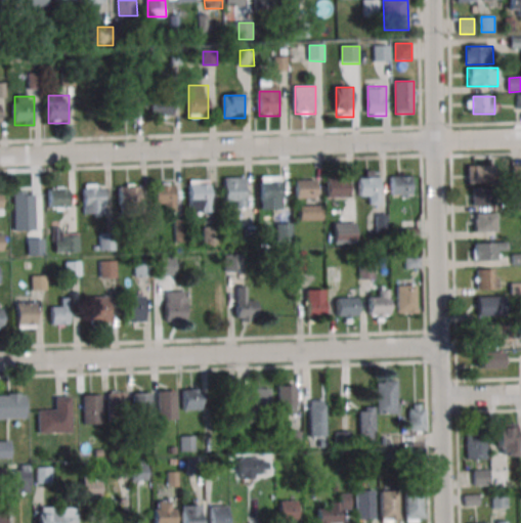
[(153,118),(174,119),(175,100),(155,99),(153,118)]
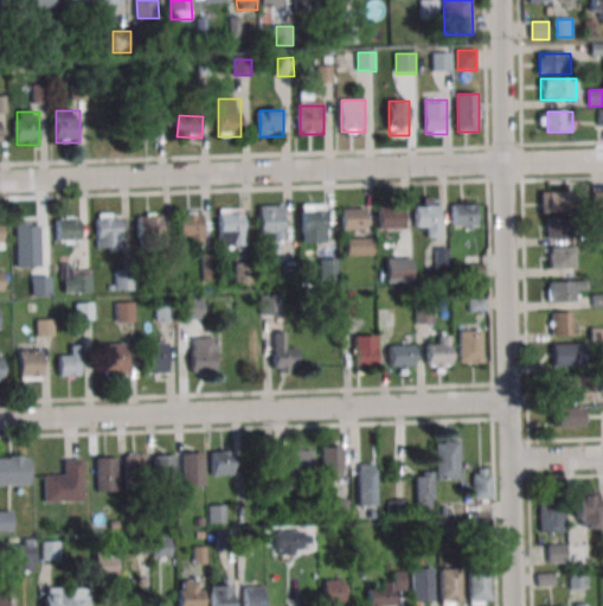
[(160,142),(160,120),(138,120),(138,142),(160,142)]
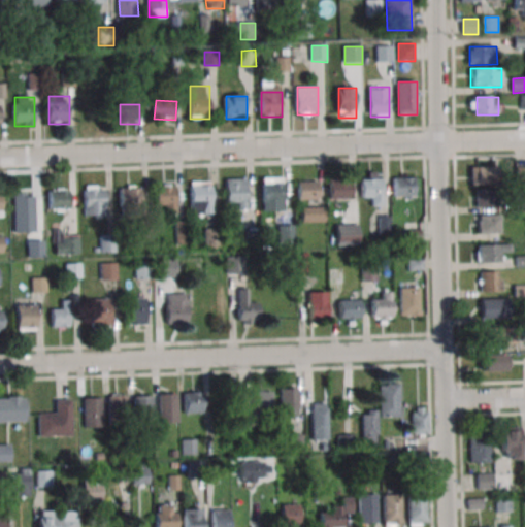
[(498,167),(472,167),(472,186),(498,186),(498,167)]
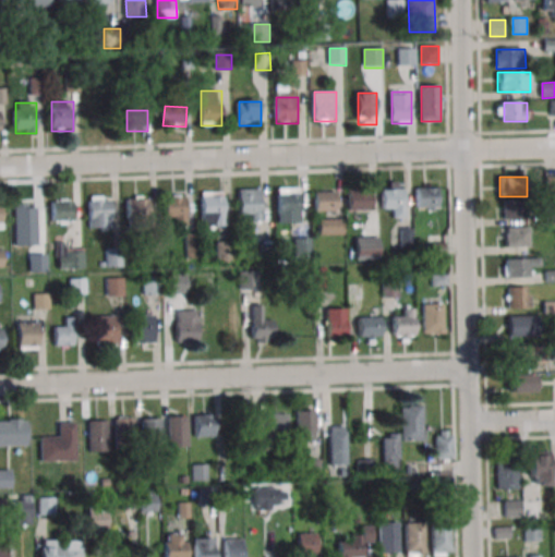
[(384,208),(396,208),(396,218),(407,218),(407,183),(384,183),(384,208)]
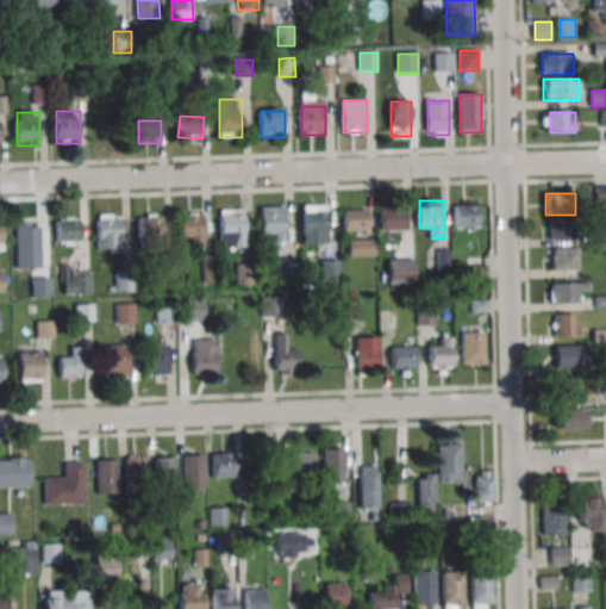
[(481,230),(481,205),(457,205),(457,230),(481,230)]
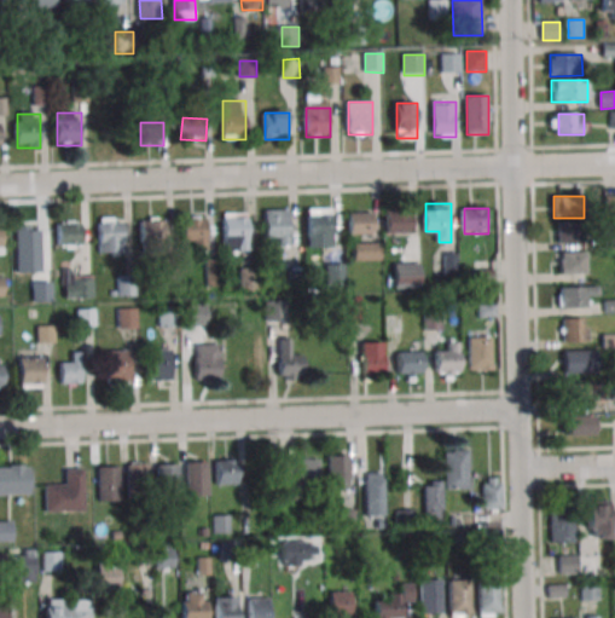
[(309,209),(309,248),(334,248),(334,209),(309,209)]
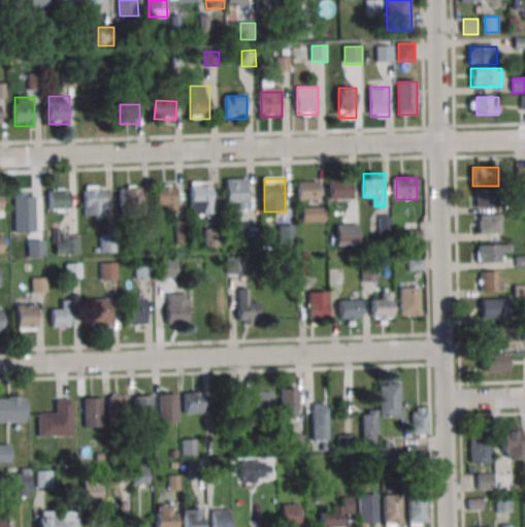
[(249,209),(249,179),(228,179),(228,209),(249,209)]
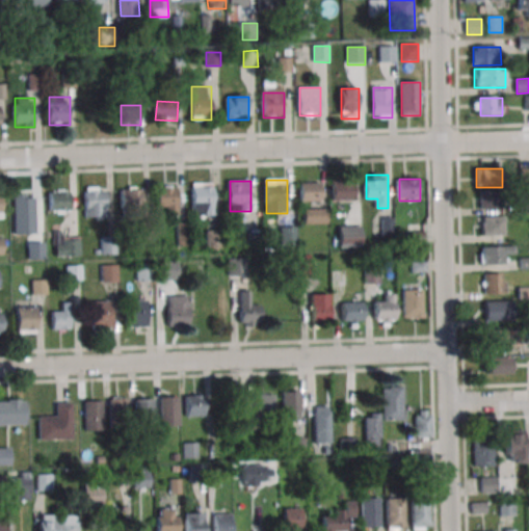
[(334,202),(354,202),(354,182),(334,182),(334,202)]
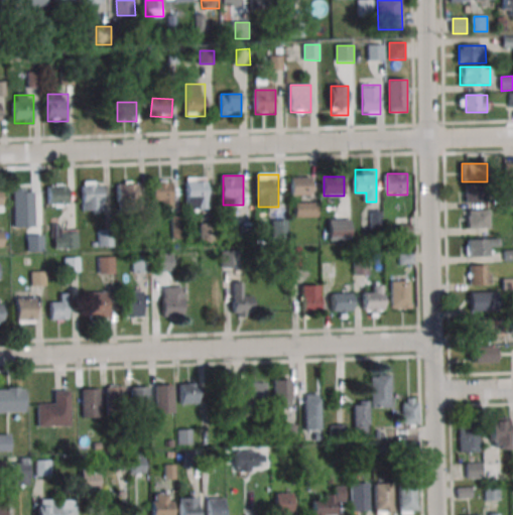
[(312,177),(293,177),(293,196),(312,196),(312,177)]
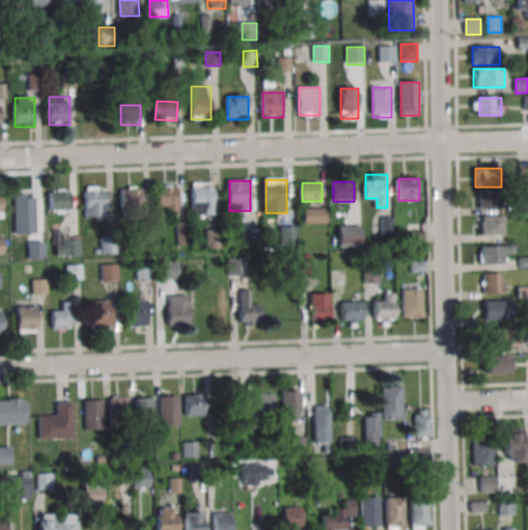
[(194,217),(214,217),(214,184),(194,184),(194,217)]
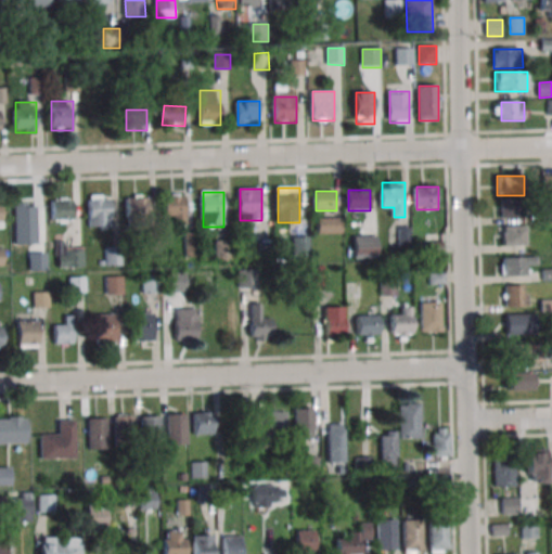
[(188,195),(165,195),(165,217),(176,217),(176,226),(188,226),(188,195)]
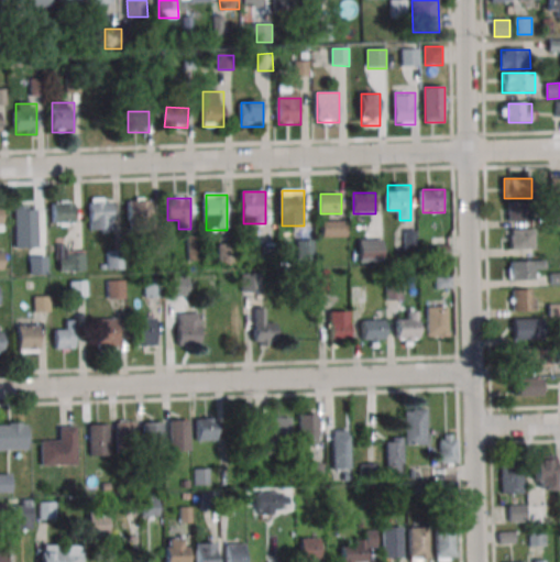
[(114,199),(91,199),(91,232),(114,232),(114,199)]
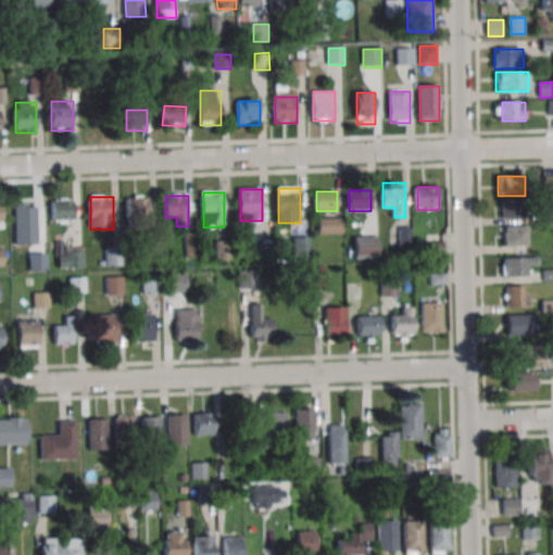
[(149,197),(128,197),(128,218),(149,218),(149,197)]
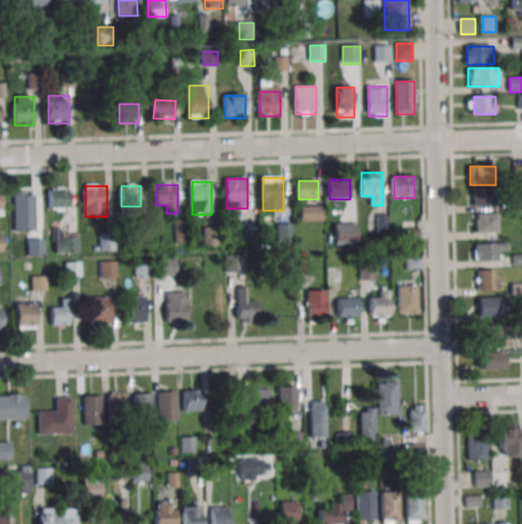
[(71,188),(50,188),(50,210),(71,210),(71,188)]
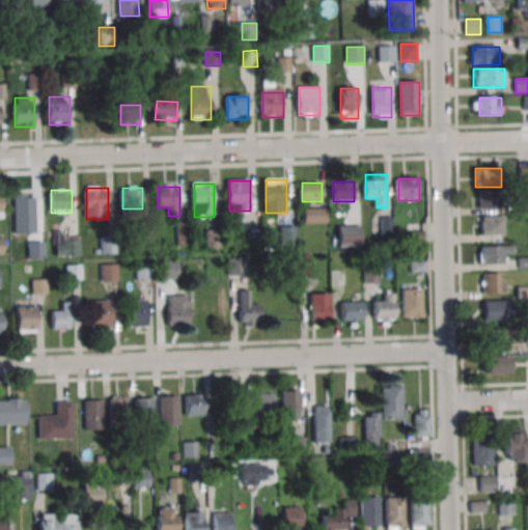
[(479,191),(479,208),(502,208),(502,191),(479,191)]
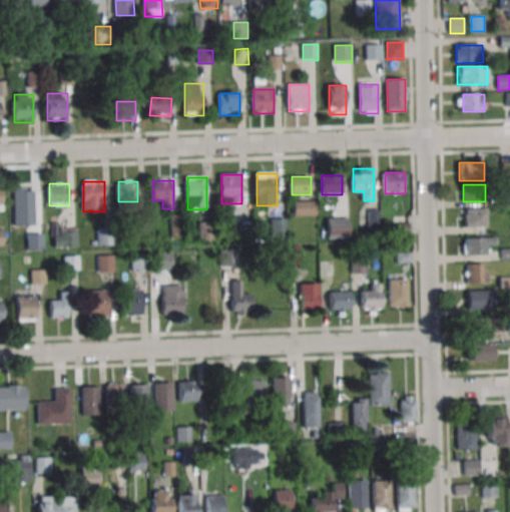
[(14,187),(14,206),(34,205),(34,187),(14,187)]
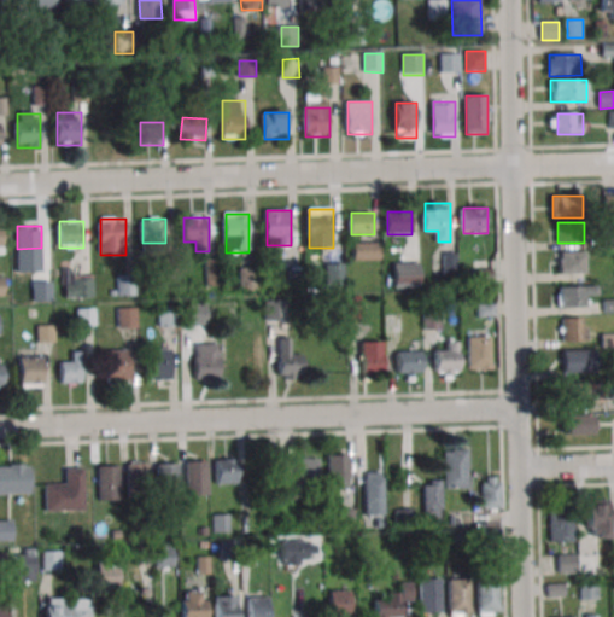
[(382,243),(355,243),(355,261),(382,261),(382,243)]
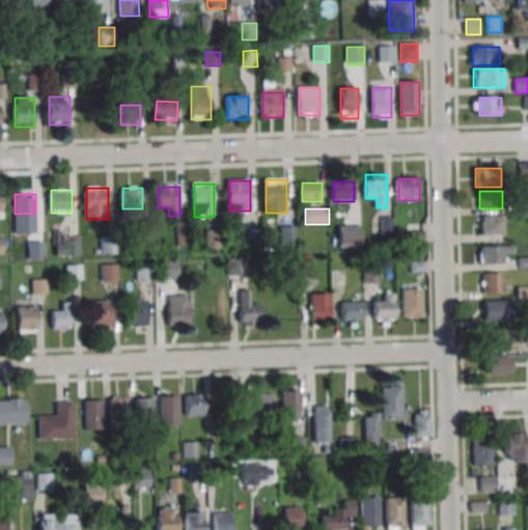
[(505,241),(505,217),(481,217),(481,240),(505,241)]
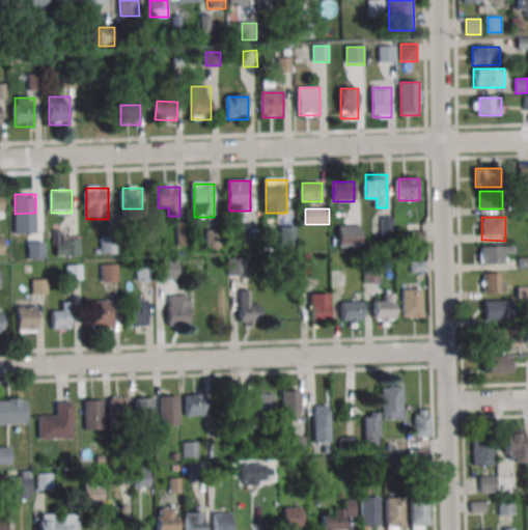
[(179,223),(179,246),(189,246),(189,223),(179,223)]
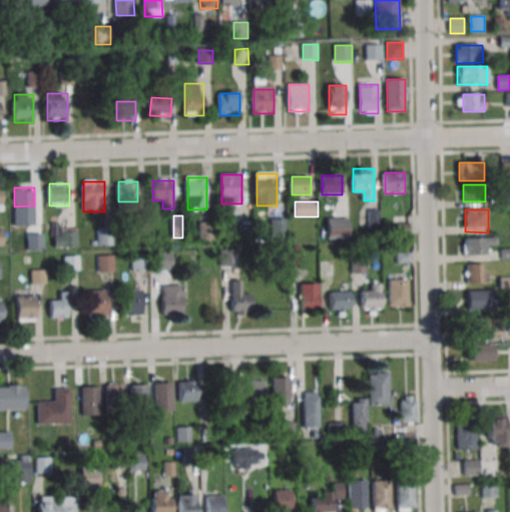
[(350,218),(329,218),(329,239),(350,239),(350,218)]
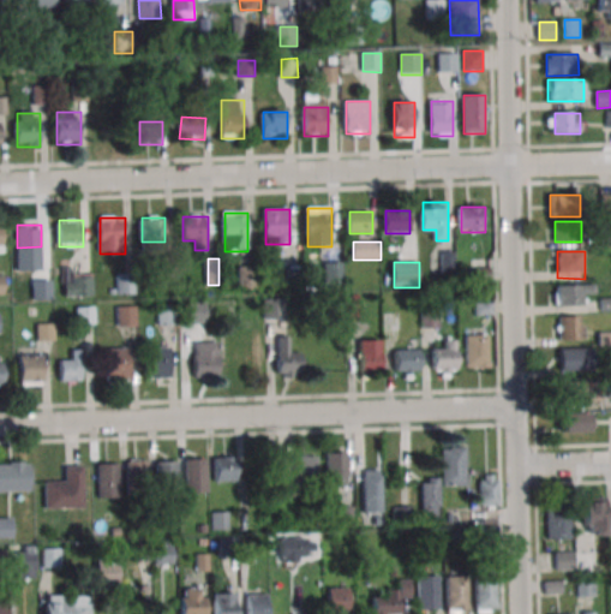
[(327,263),(327,285),(343,285),(343,263),(327,263)]
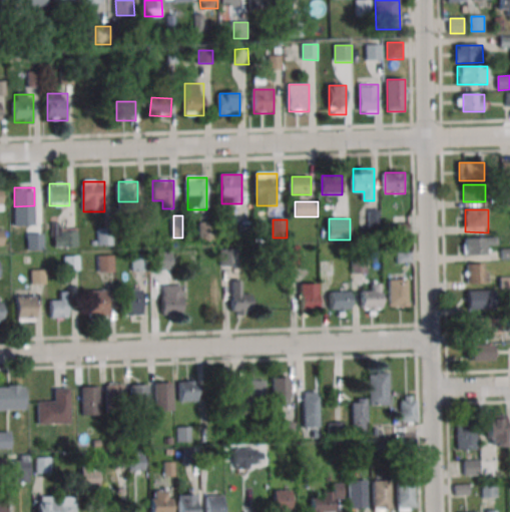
[(201,241),(217,241),(217,222),(201,222),(201,241)]
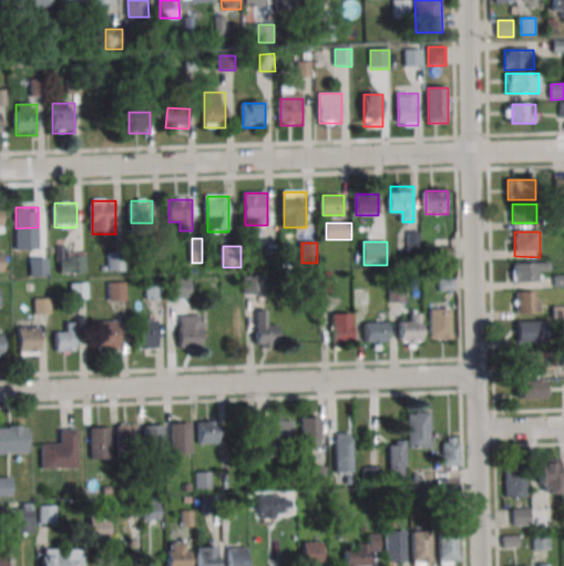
[(126,273),(125,253),(110,253),(110,273),(126,273)]
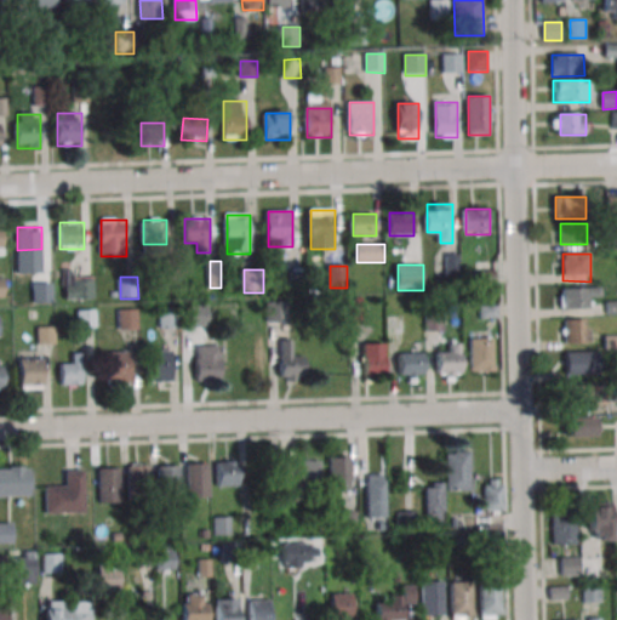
[(96,300),(96,279),(67,279),(67,300),(96,300)]
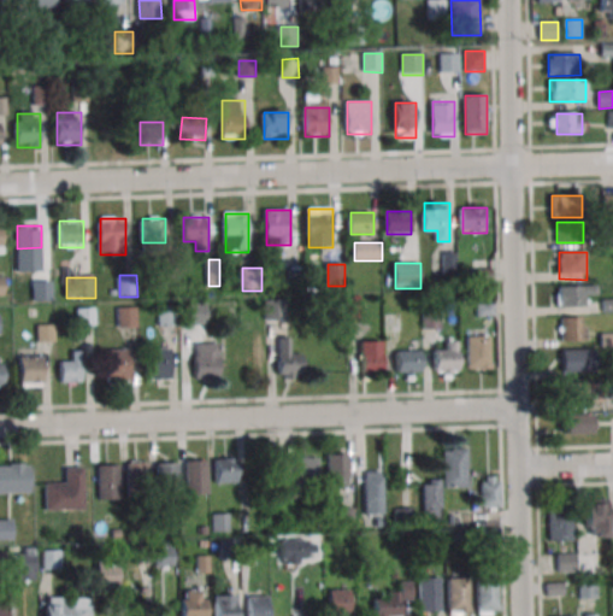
[(590,295),(599,295),(599,286),(559,287),(560,308),(590,308),(590,295)]
